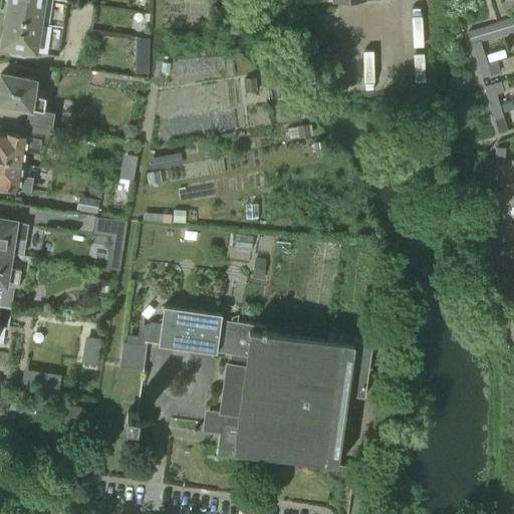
[(42,0),(8,0),(6,15),(39,20),(42,0)]
